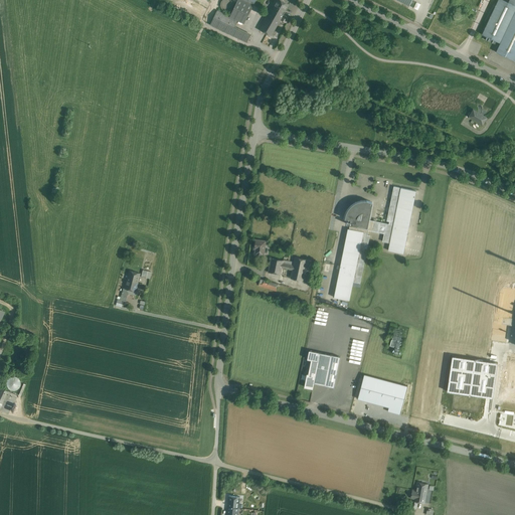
[(232,7),(232,4),(232,2),(230,0),(222,0),(221,2),(220,5),(221,7),(222,9),(224,10),(226,10),(229,10),(231,9),(232,7)]
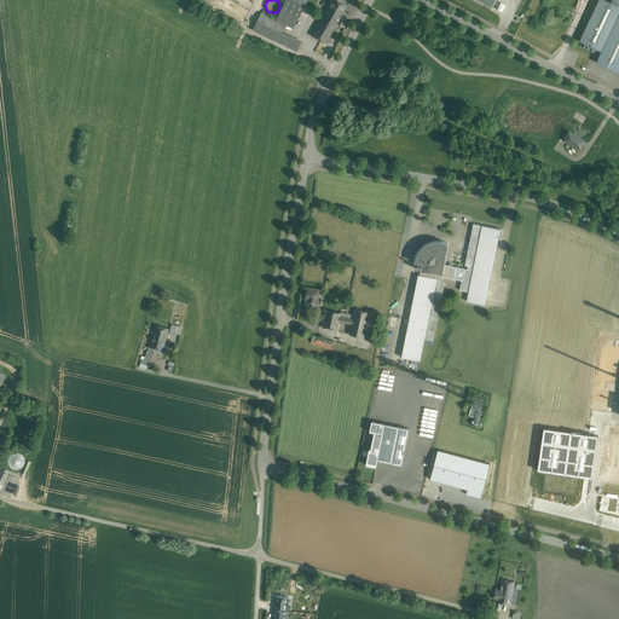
[(304,6),(291,0),(285,0),(277,19),(287,24),(294,28),(304,6)]
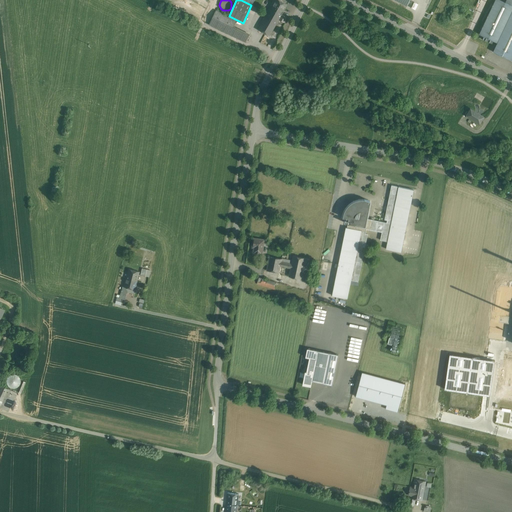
[(287,4),(279,0),(274,0),(270,8),(281,15),(282,14),(287,4)]
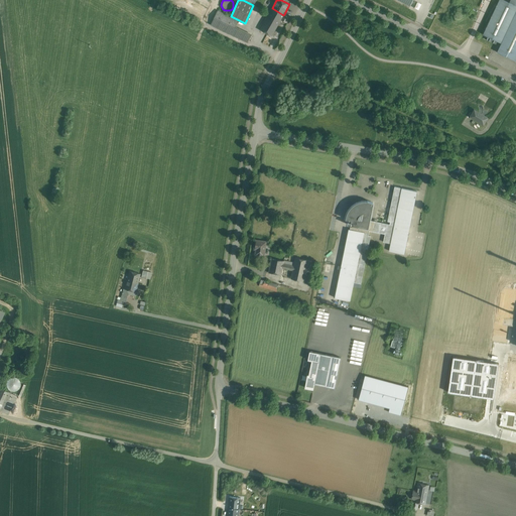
[(505,0),(499,0),(483,34),(501,42),(515,11),(515,4),(509,2),(505,0)]
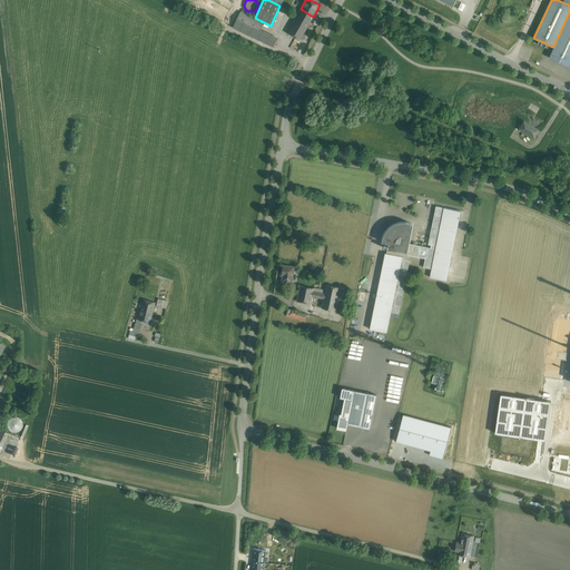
[(301,9),(287,32),(300,40),(311,21),(313,17),(301,9)]
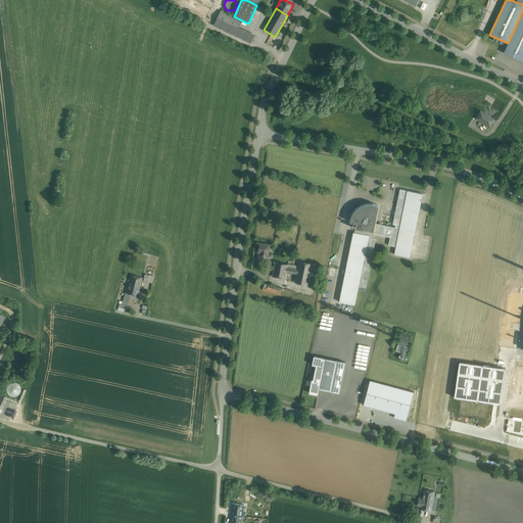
[(234,16),(221,10),(214,25),(234,35),(238,28),(242,20),(234,16)]
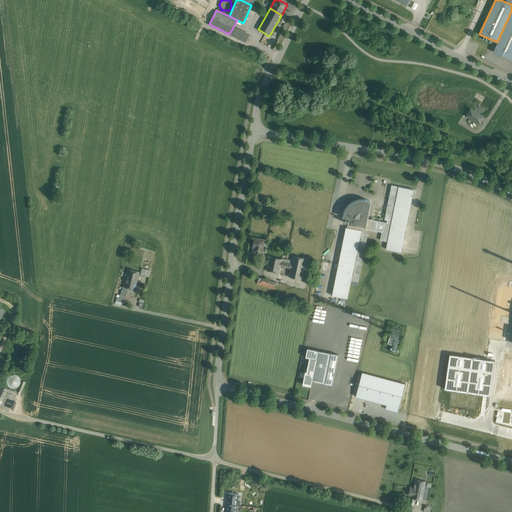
[(511,11),(497,42),(493,51),(497,53),(497,54),(501,56),(502,56),(511,60),(511,58),(511,11)]
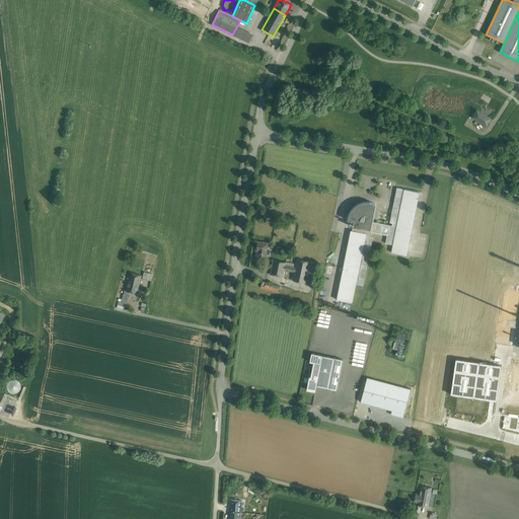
[(252,35),(236,27),(232,34),(249,43),(252,35)]
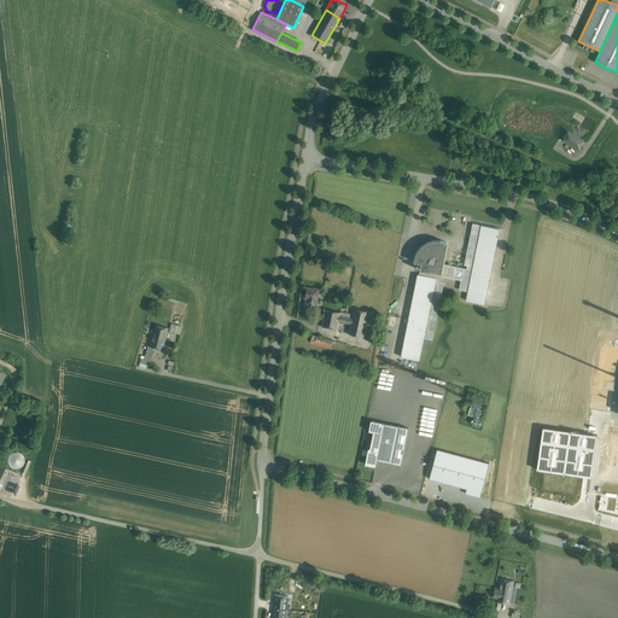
[(583,141),(567,132),(564,139),(579,149),(583,141)]
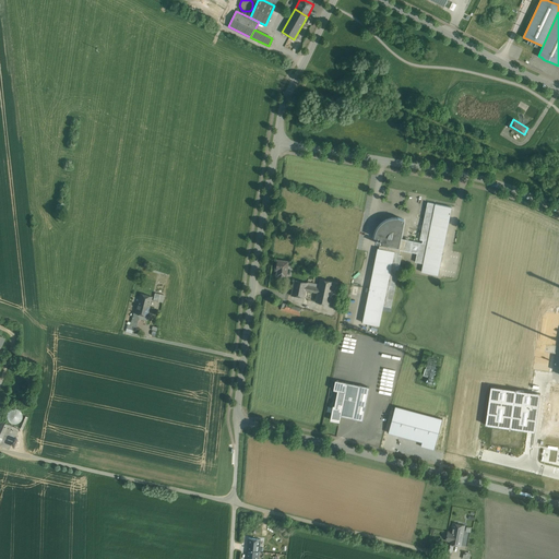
[(400,247),(380,244),(379,248),(394,251),(383,306),(391,308),(402,256),(399,254),(400,250),(417,253),(415,262),(423,263),(435,204),(427,202),(419,240),(423,240),(423,242),(408,240),(408,238),(406,237),(405,239),(401,239),(400,247)]
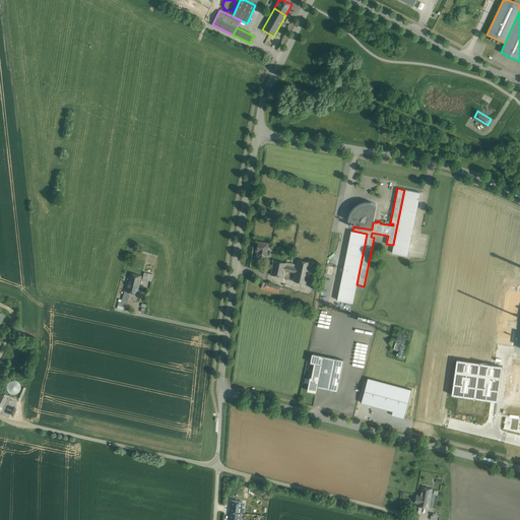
[(393,245),(392,253),(407,256),(420,193),(404,190),(393,245)]
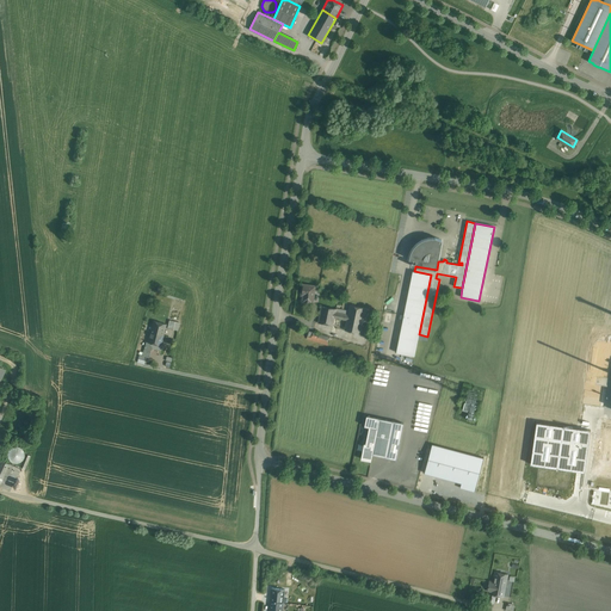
[(437,270),(438,261),(443,240),(434,238),(427,238),(420,241),(414,246),(411,253),(409,255),(409,259),(417,260),(415,263),(412,261),(411,265),(415,266),(437,270)]
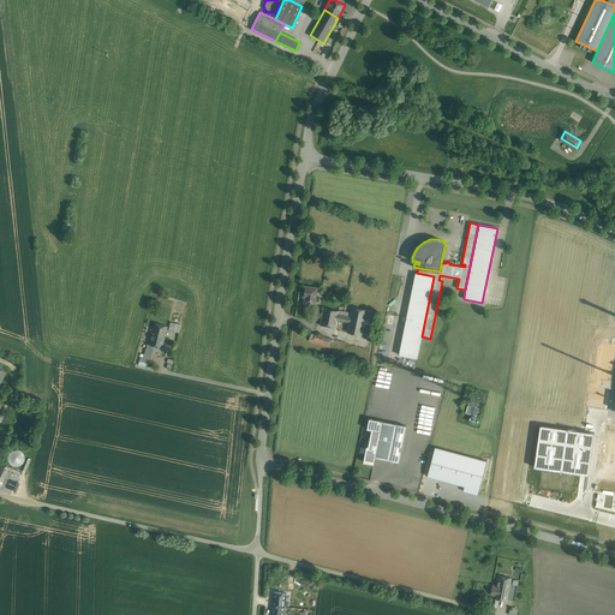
[(417,273),(416,273),(399,354),(417,358),(422,336),(434,276),(417,273)]
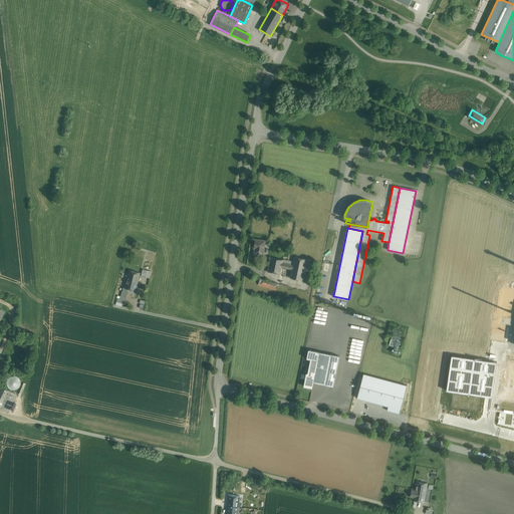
[(264,241),(255,240),(254,245),(256,245),(255,253),(263,254),(264,246),(265,241),(264,241)]
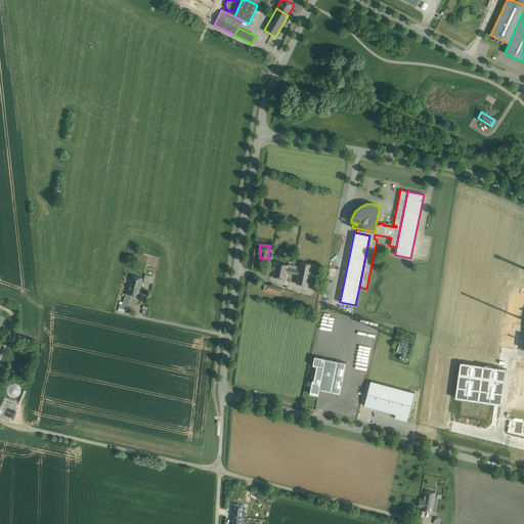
[(290,257),(277,254),(275,263),(289,266),(289,265),(290,257)]
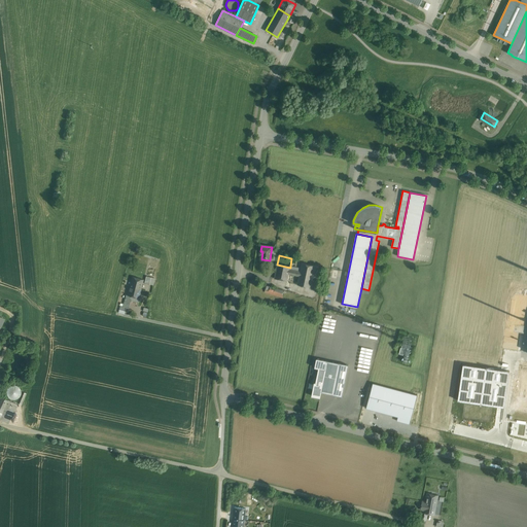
[(318,267),(302,262),(301,269),(300,274),(299,276),(297,284),(314,288),(318,267)]
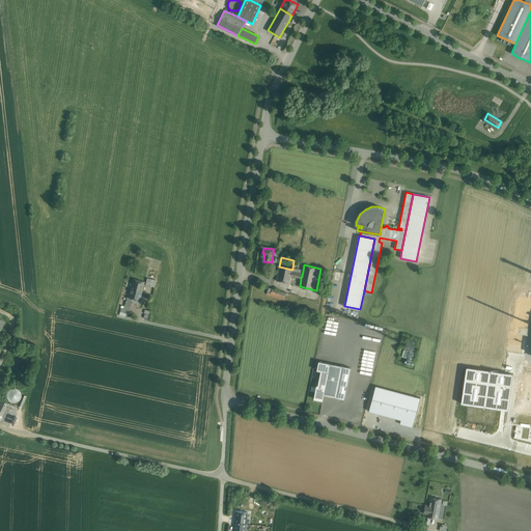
[(292,270),(279,267),(276,280),(289,283),(290,276),(301,278),(302,276),(303,271),(292,269),(292,270)]
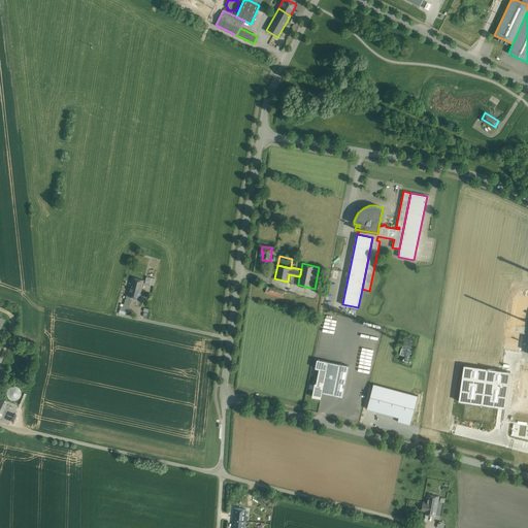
[(144,281),(132,277),(130,288),(141,290),(144,281)]
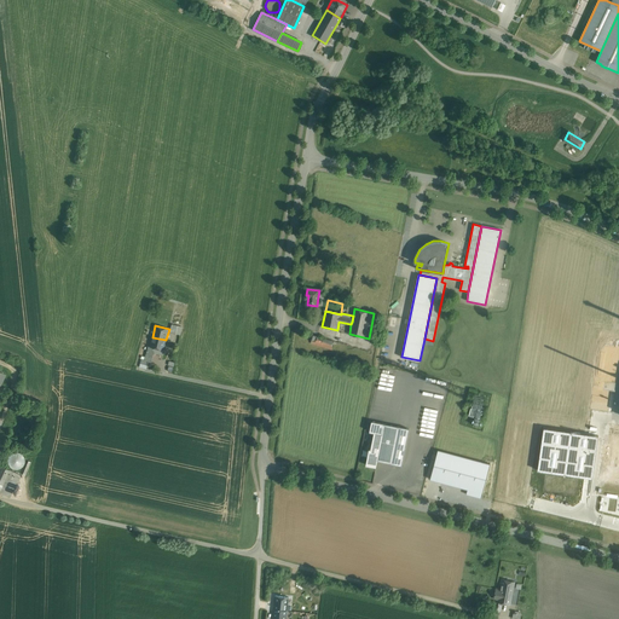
[(329,340),(317,336),(314,345),(327,348),(329,340)]
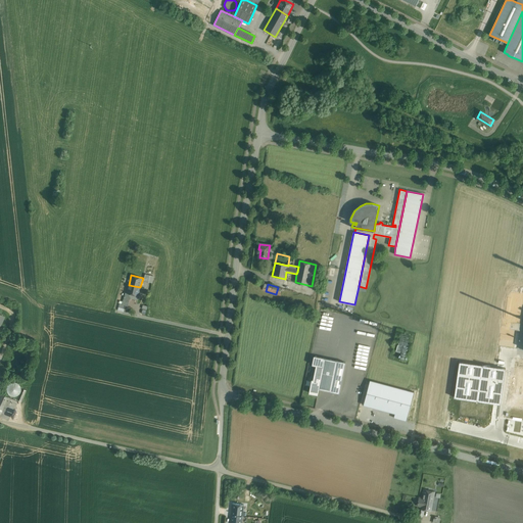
[(140,287),(129,285),(127,292),(127,293),(131,294),(138,296),(140,287)]
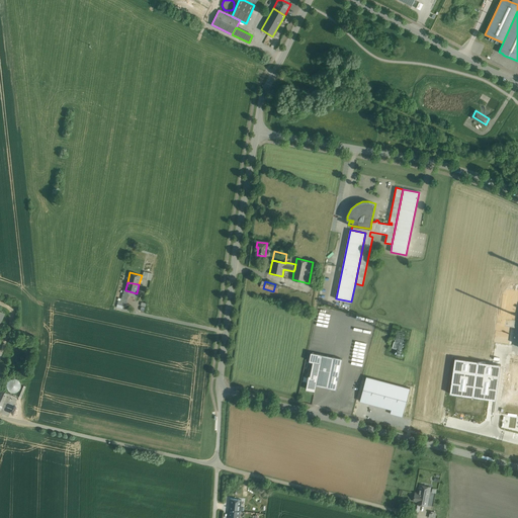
[(310,361),(314,362),(314,361),(320,363),(322,354),(312,352),(310,361)]
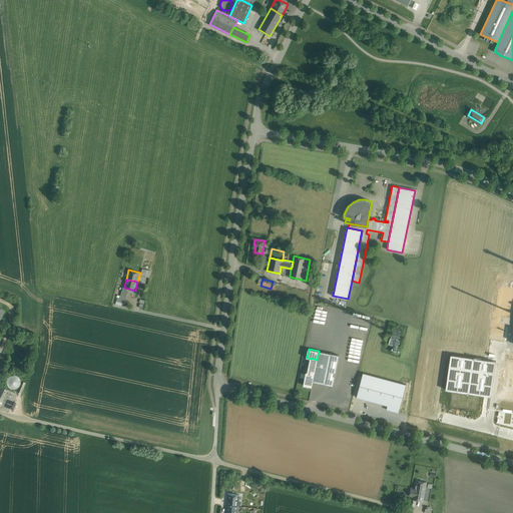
[(330,354),(319,351),(317,360),(314,374),(313,381),(324,384),(330,354)]
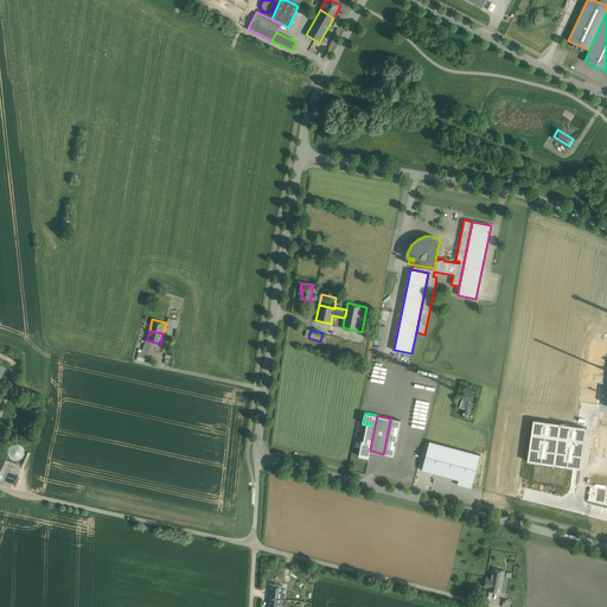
[(401,420),(390,419),(383,454),(394,455),(401,420)]
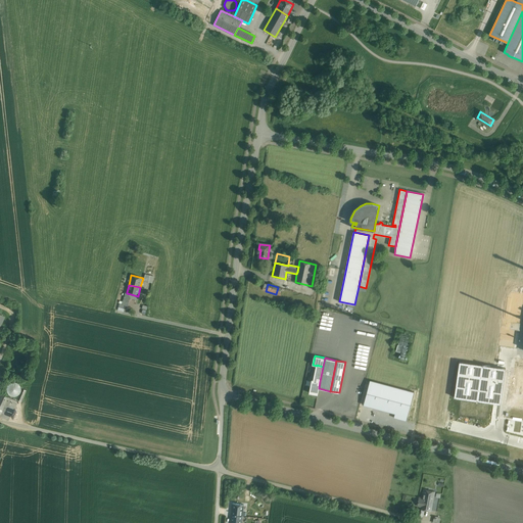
[(323,367),(317,365),(317,366),(314,380),(320,381),(323,367)]
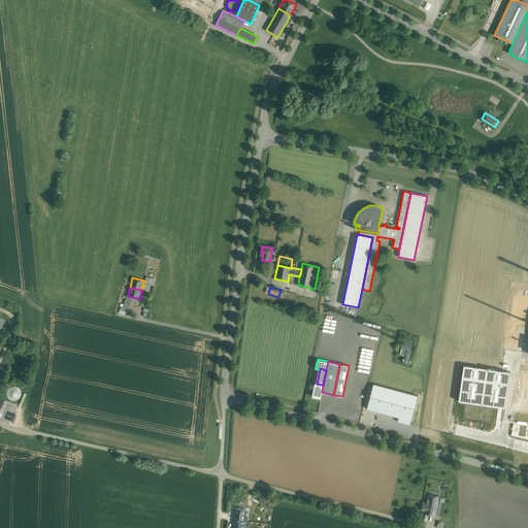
[(317,384),(316,383),(312,397),(321,398),(322,392),(323,385),(317,384)]
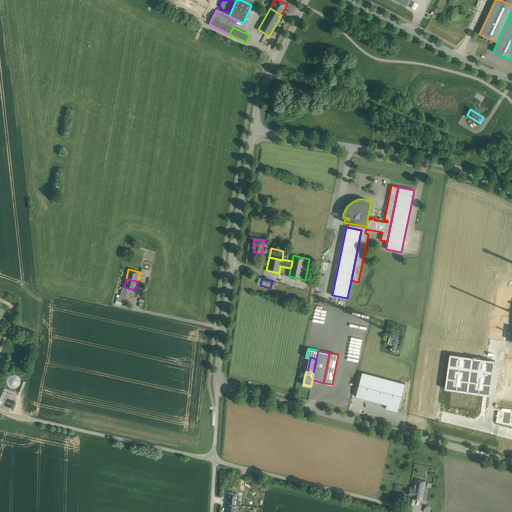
[(405,384),(362,372),(355,396),(386,405),(385,408),(398,412),(405,384)]
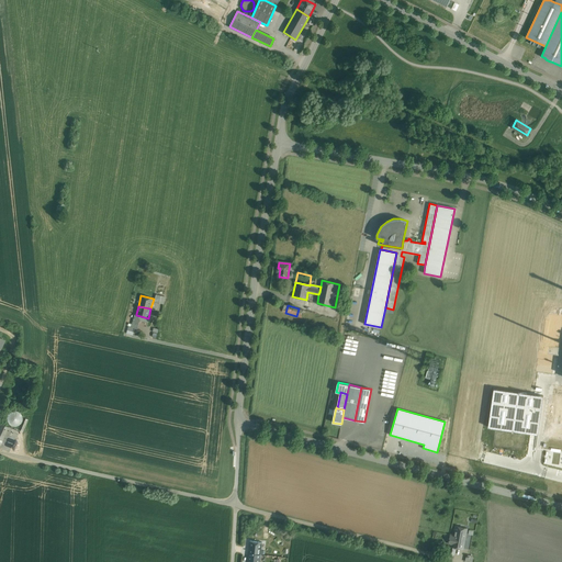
[(22,422),(22,418),(22,415),(20,413),(18,411),(14,411),(12,412),(9,413),(8,415),(7,418),(8,422),(9,424),(12,426),(14,426),(18,425),(20,424),(22,422)]
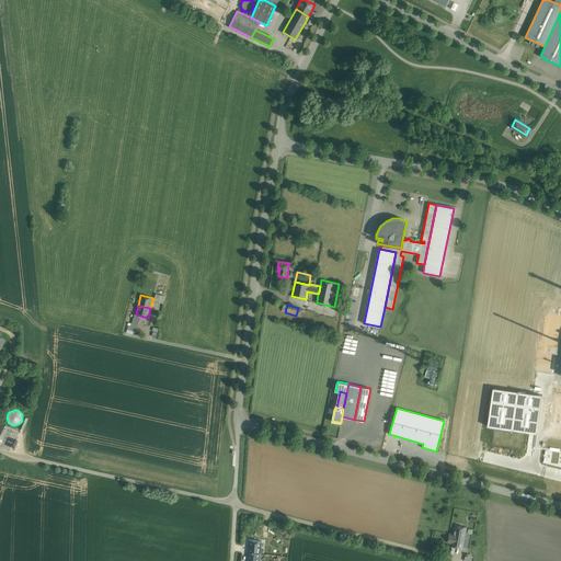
[(7,432),(15,436),(18,430),(0,421),(0,446),(7,432)]
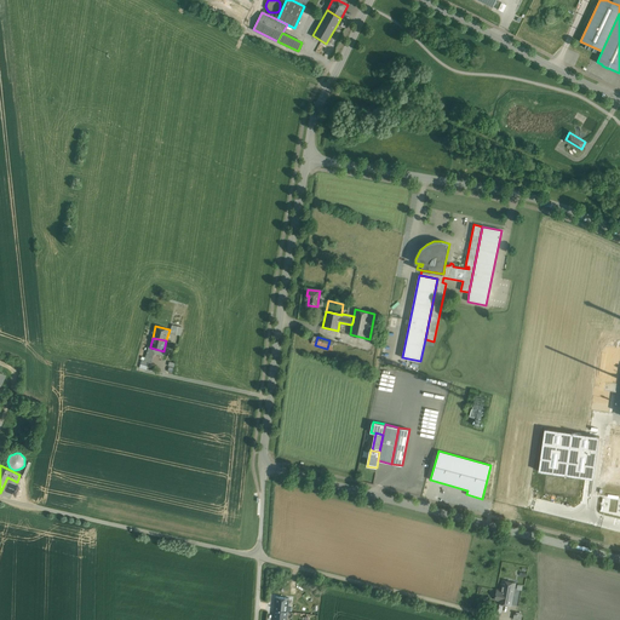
[(17,482),(7,477),(0,493),(9,498),(17,482)]
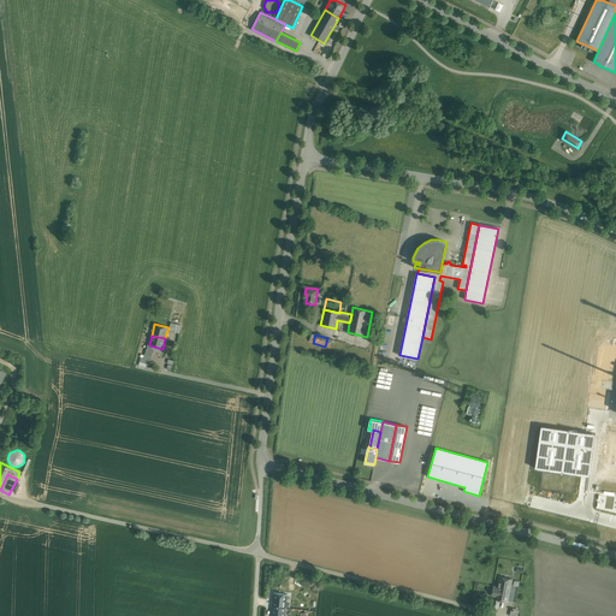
[(513,579),(499,576),(497,587),(504,588),(504,591),(507,591),(505,592),(509,593),(513,579)]
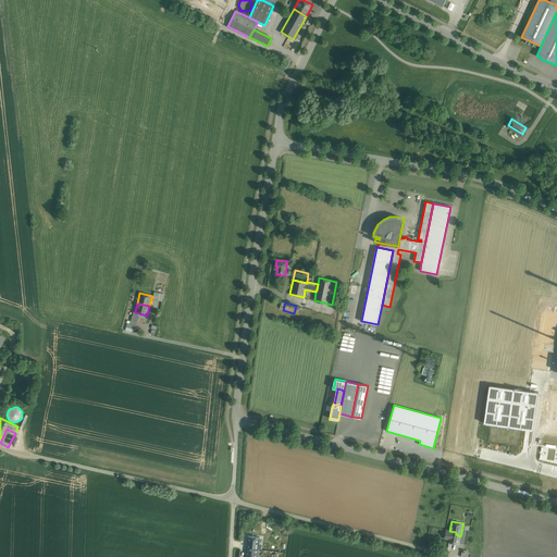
[(456,532),(449,531),(447,542),(452,543),(459,544),(460,536),(457,535),(458,534),(456,534),(456,532)]
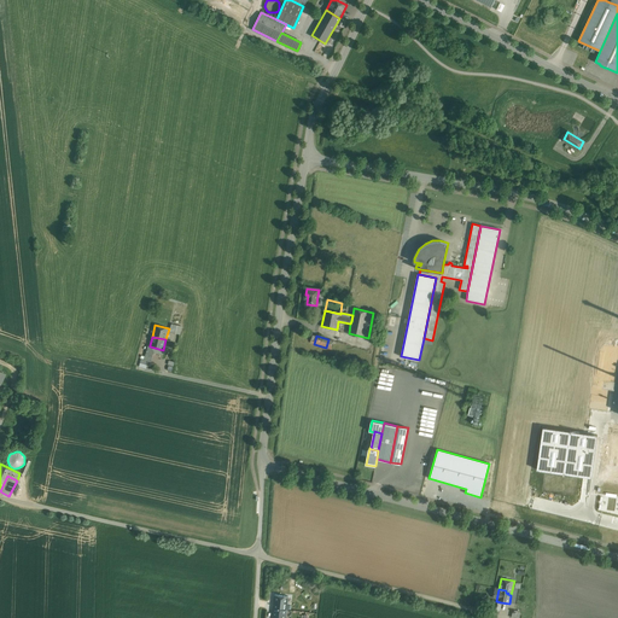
[(274,608),(286,610),(289,596),(275,595),(273,608),(274,608)]
